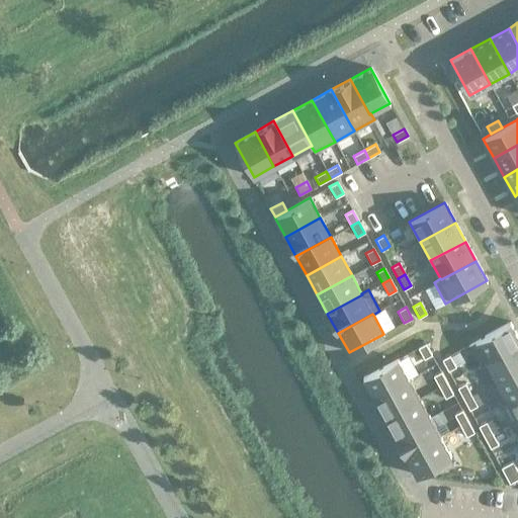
[(487,362),(486,362),(517,344),(517,337),(510,323),(475,342),(468,345),(480,366),(487,362)]
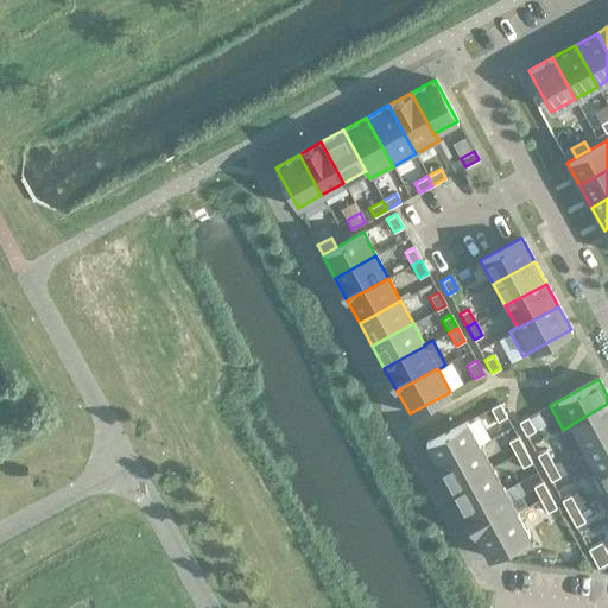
[(582,447),(607,432),(607,404),(570,425),(571,425),(582,447)]
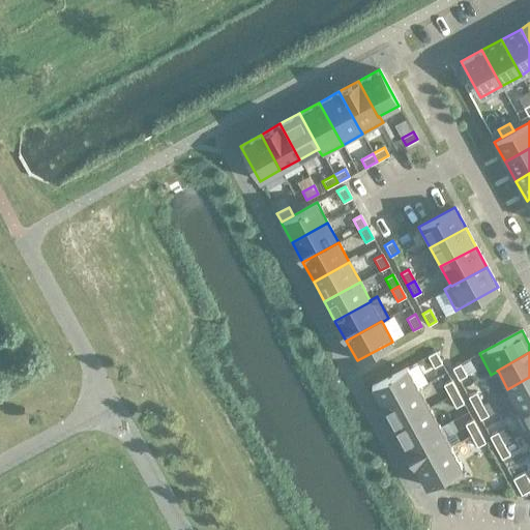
[(423,358),(430,370),(438,365),(432,353),(423,358)]
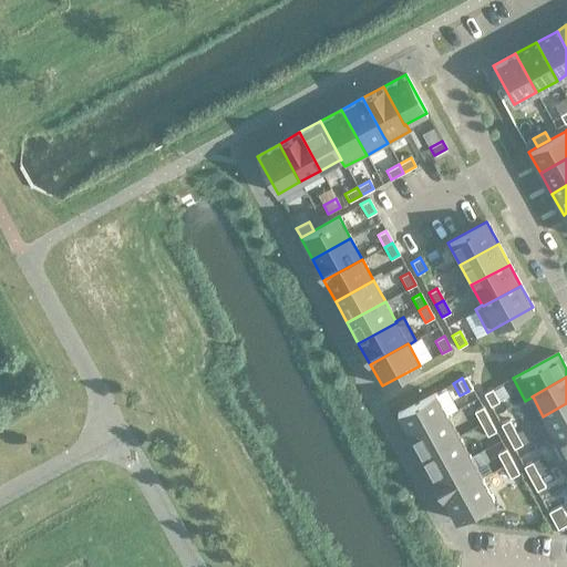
[(483,394),(490,406),(498,402),(492,389),(483,394)]
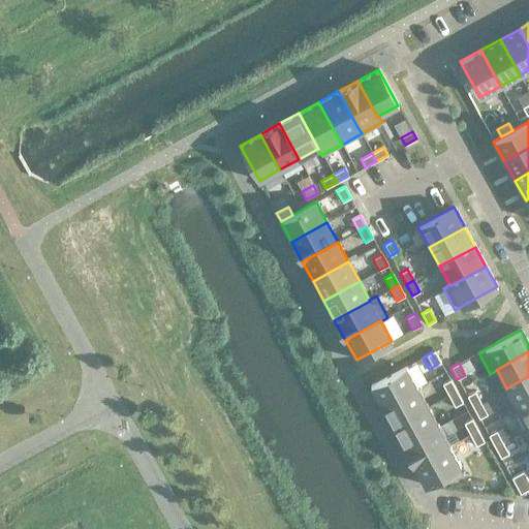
[(406,367),(370,385),(381,406),(417,386),(406,367)]
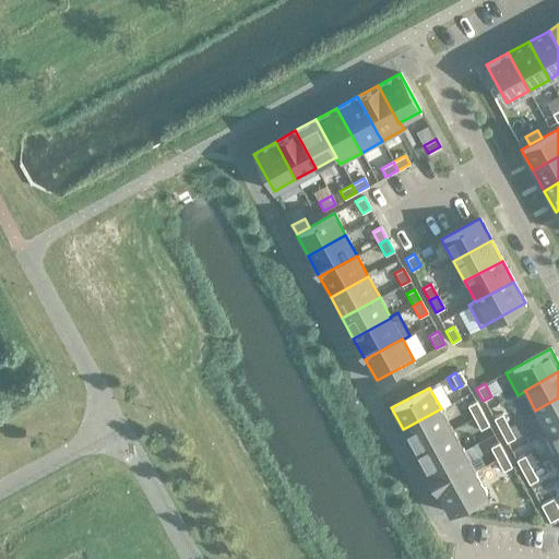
[(547,432),(547,431),(558,425),(558,397),(535,411),(528,414),(540,437),(547,432)]
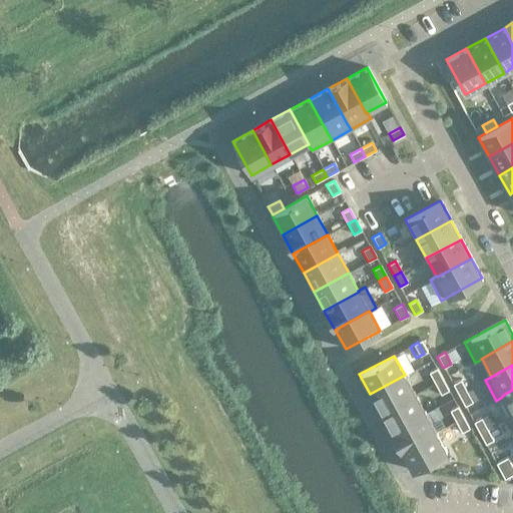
[(429,373),(435,383),(442,379),(437,368),(429,373)]
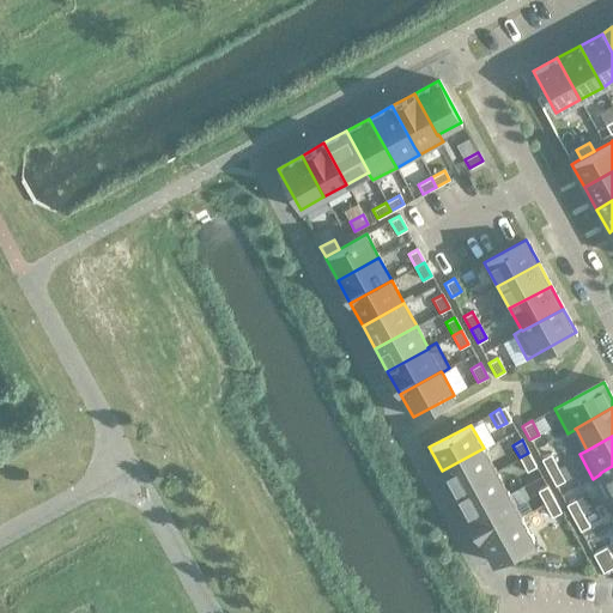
[(496,471),(484,448),(442,471),(454,493),(496,471)]
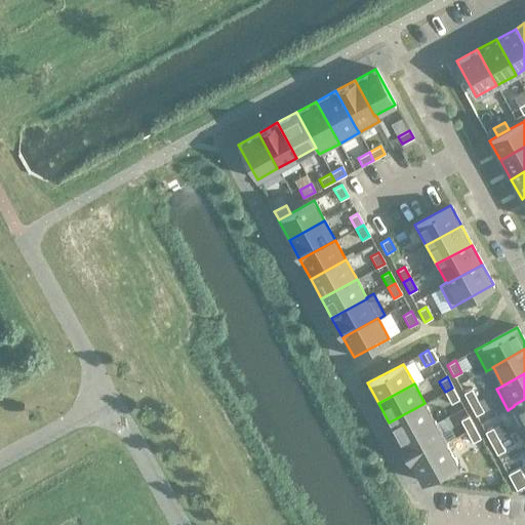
[(458,399),(452,388),(445,392),(451,403),(458,399)]
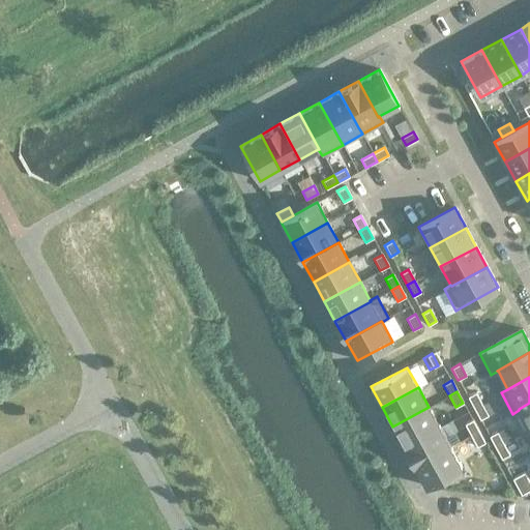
[(475,392),(468,396),(474,408),(481,404),(475,392)]
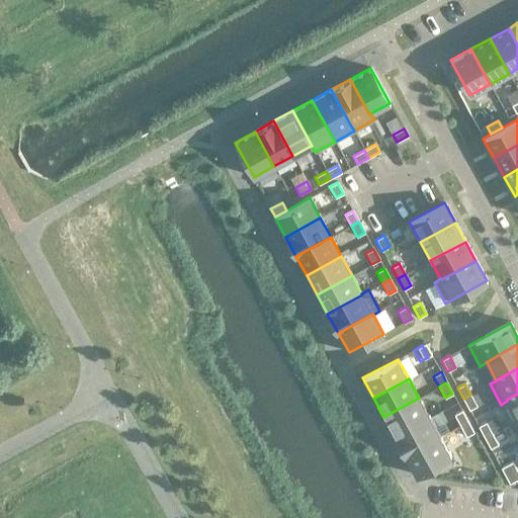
[(517,418),(517,394),(507,400),(507,401),(517,418),(517,419),(517,418)]
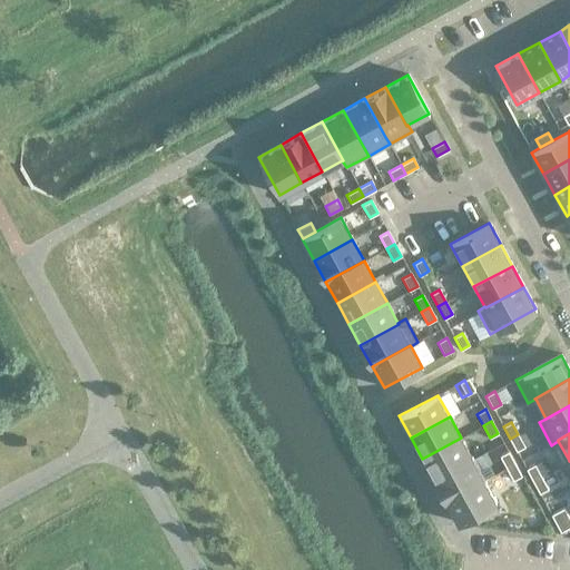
[(524,446),(518,434),(510,439),(517,451),(524,446)]
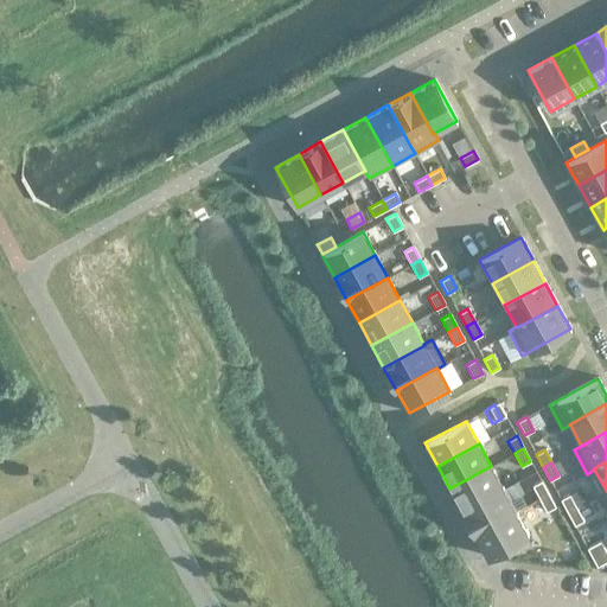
[(503,489),(491,466),(449,489),(462,511),(503,489)]
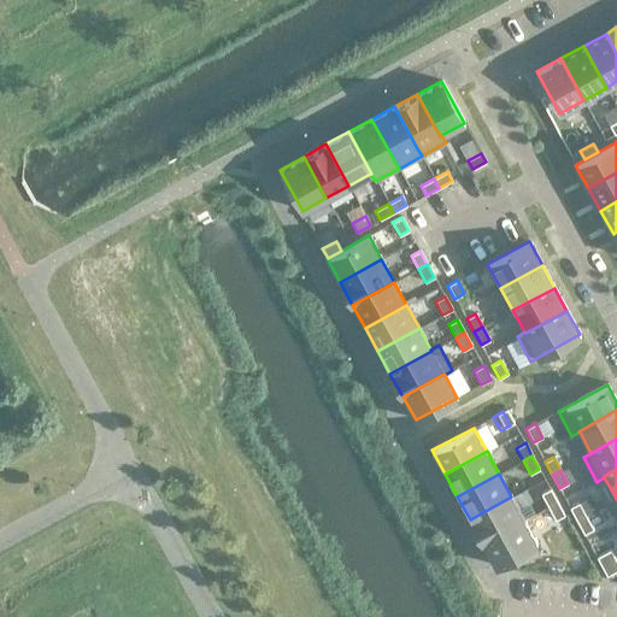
[(550,488),(541,493),(548,506),(557,501),(550,488)]
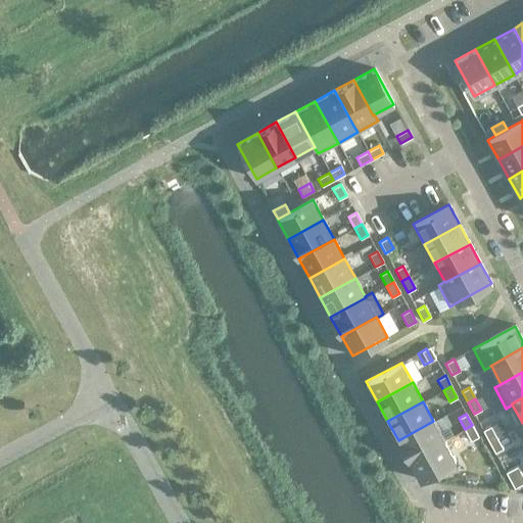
[(444,440),(433,421),(398,440),(409,460),(444,440)]
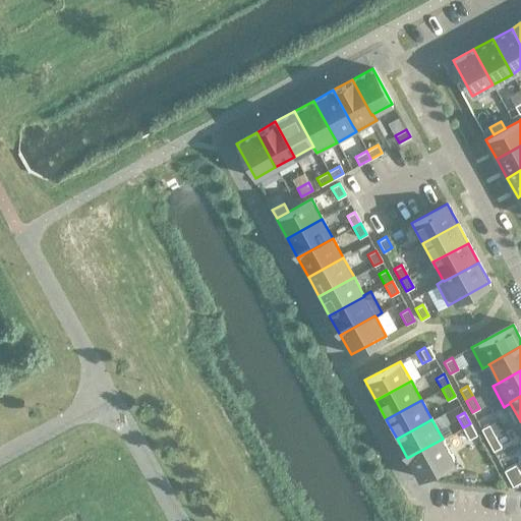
[(476,435),(470,423),(463,427),(469,439),(476,435)]
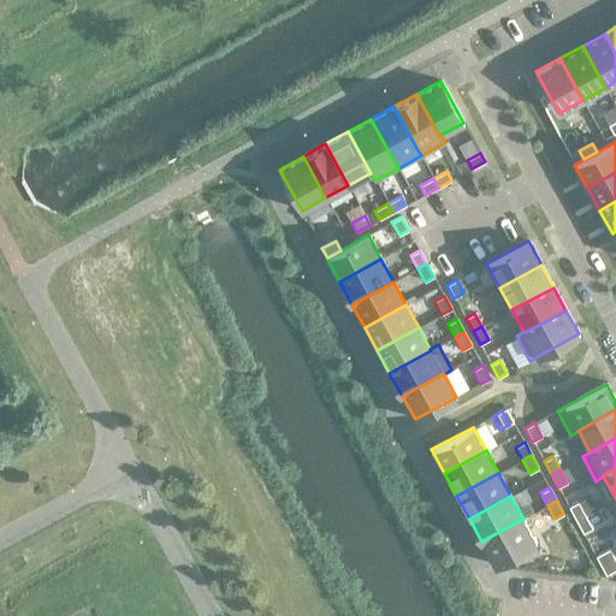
[(568,507),(575,520),(585,515),(578,502),(568,507)]
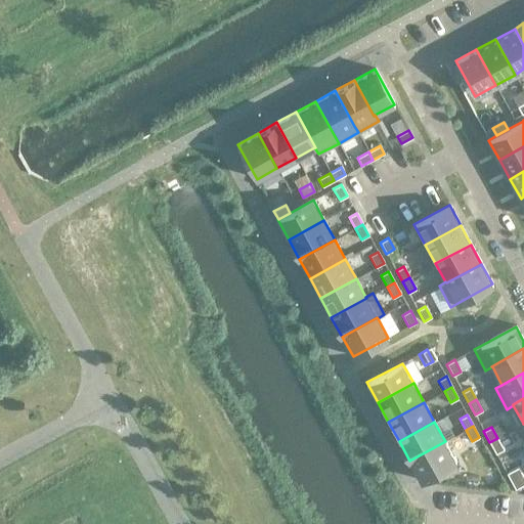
[(504,449),(497,438),(489,442),(495,453),(504,449)]
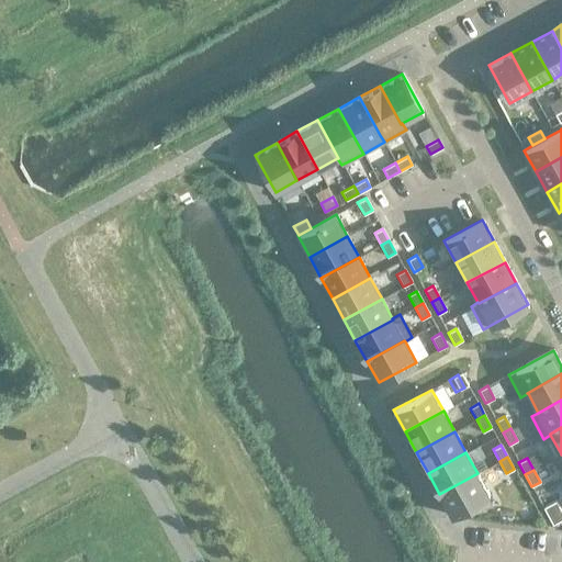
[(490,495),(478,473),(439,494),(451,516),(472,505),(476,513),(491,504),(487,496),(490,495)]
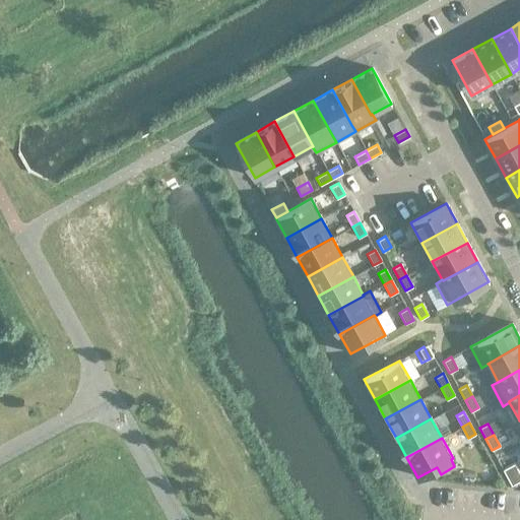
[(514,464),(503,470),(507,477),(515,473),(518,471),(514,464)]
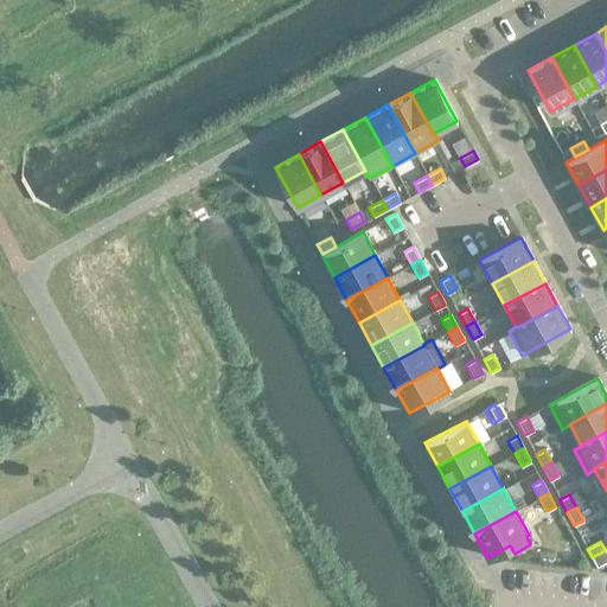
[(606,554),(605,550),(601,553),(592,557),(596,567),(606,560),(606,554)]
